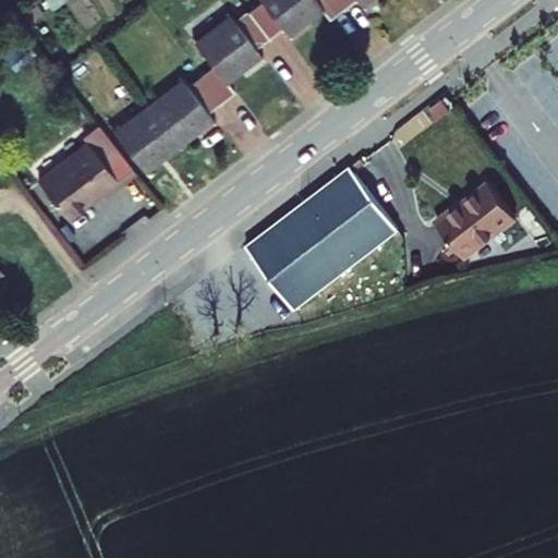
[(281,26),(286,32),(319,5),(315,0),(261,0),(262,1),(247,11),(268,37),(281,26)]
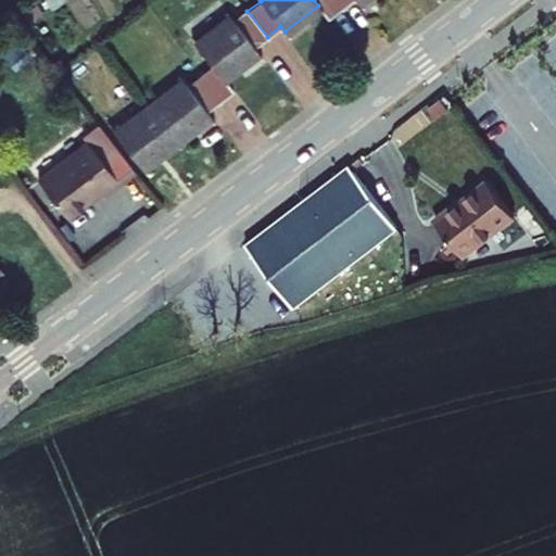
[(336,0),(314,0),(318,5),(328,17),(341,8),(336,0)]
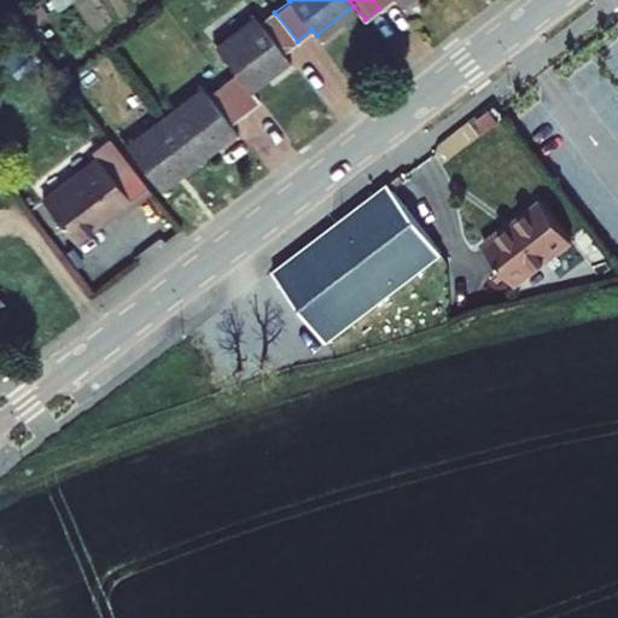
[(217,47),(237,71),(249,87),(286,58),(283,52),(297,41),(274,12),(260,23),(256,18),(217,47)]
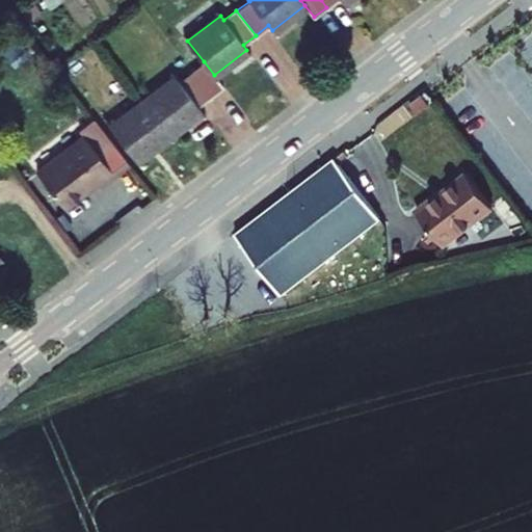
[(214,75),(204,61),(191,72),(210,97),(222,86),(214,75)]
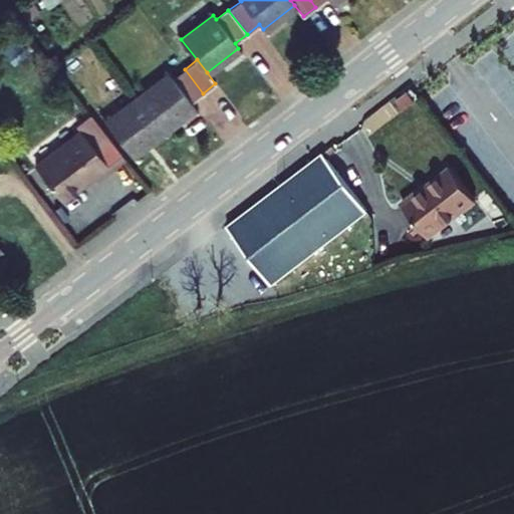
[(169,74),(138,98),(163,132),(194,107),(191,102),(203,93),(185,69),(172,78),(169,74)]
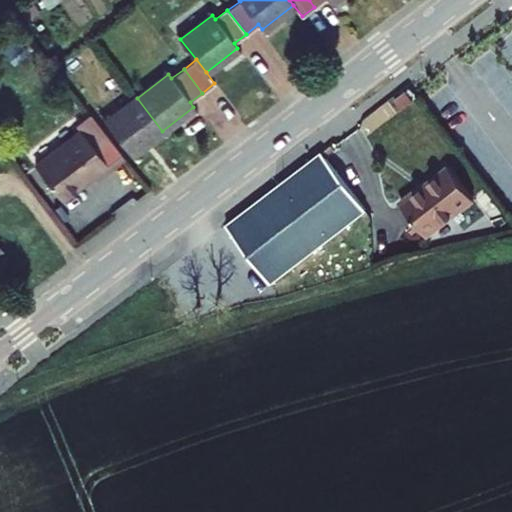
[(105,121),(131,154),(162,131),(137,98),(105,121)]
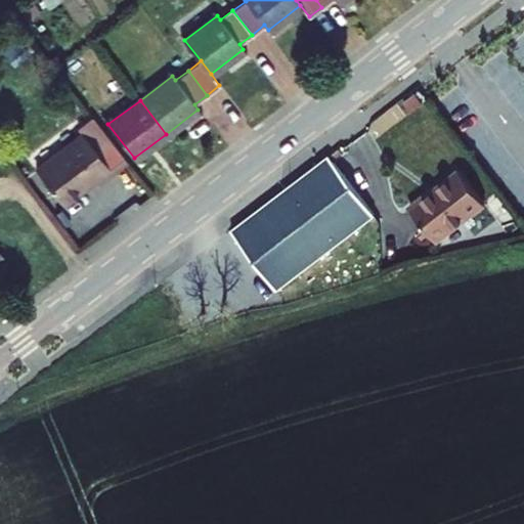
[(126,161),(92,116),(77,127),(82,134),(36,169),(61,203),(95,178),(97,182),(126,161)]
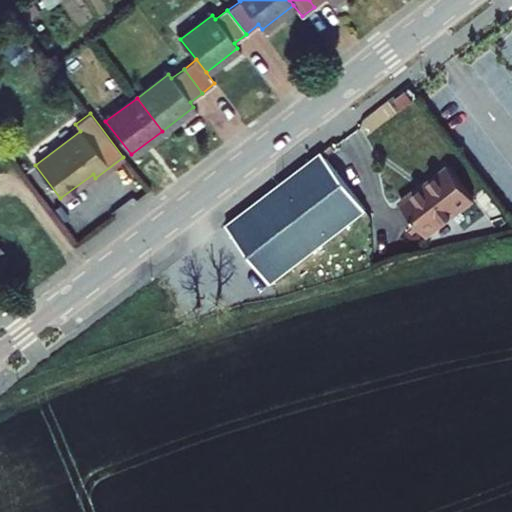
[(226,224),(271,283),(366,210),(321,151),(226,224)]
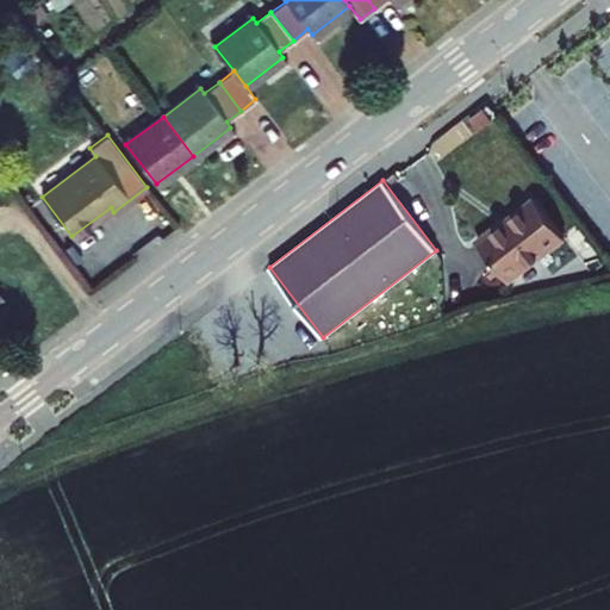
[(509,280),(565,237),(536,198),(479,242),(509,280)]
